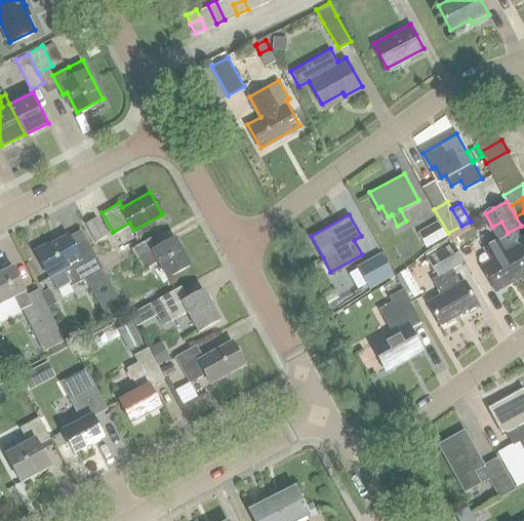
[(107,233),(96,215),(85,222),(95,239),(107,233)]
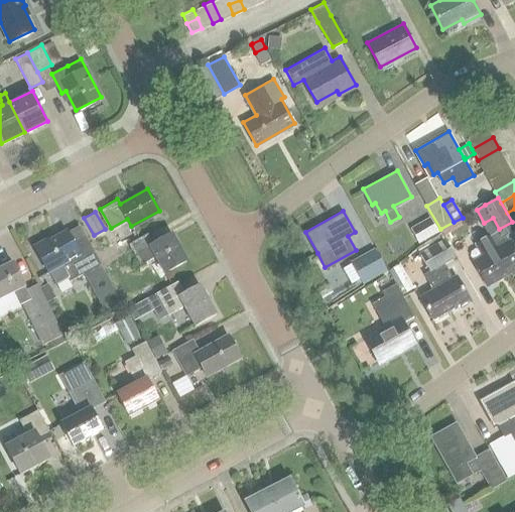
[(417,223),(426,237),(438,230),(430,215),(417,223)]
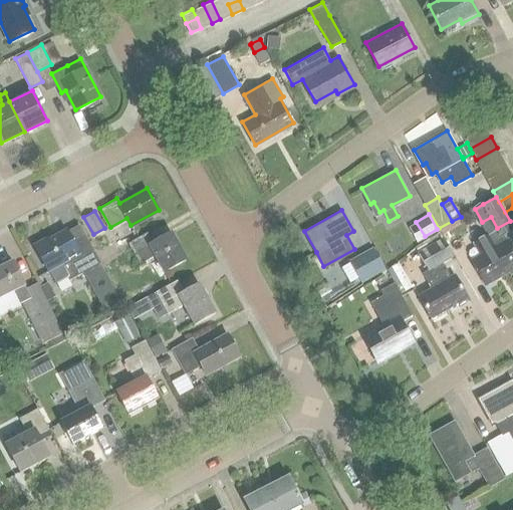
[(512,226),(510,221),(497,228),(474,241),(481,254),(472,259),(485,283),(512,267),(512,226)]
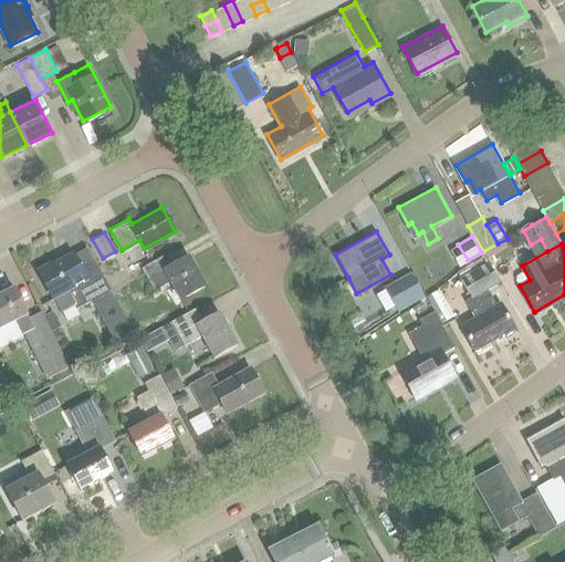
[(75,303),(76,306),(110,288),(97,266),(84,272),(73,252),(53,263),(52,260),(38,269),(52,297),(53,295),(61,310),(75,303)]
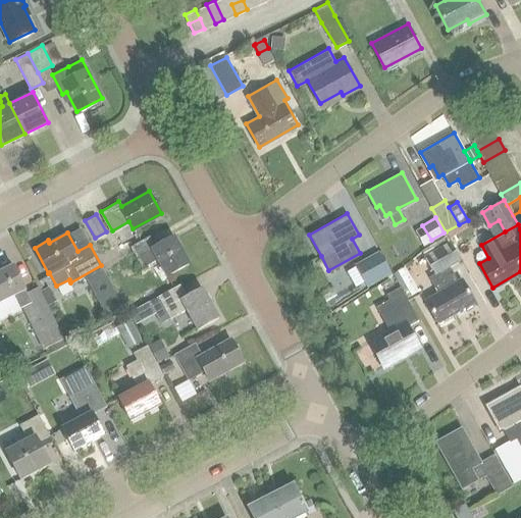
[(166,274),(189,262),(173,236),(155,245),(149,235),(129,245),(142,266),(157,257),(166,274)]
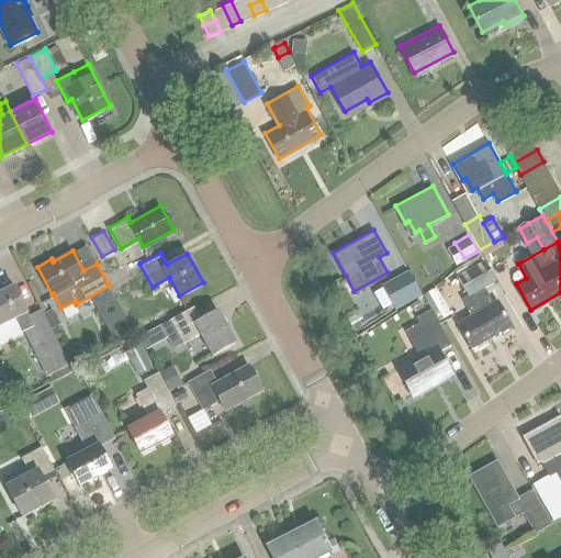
[(494,279),(483,259),(458,275),(468,293),(462,297),(472,313),(458,322),(472,347),(497,332),(500,335),(513,327),(496,299),(493,301),(483,285),(494,279)]
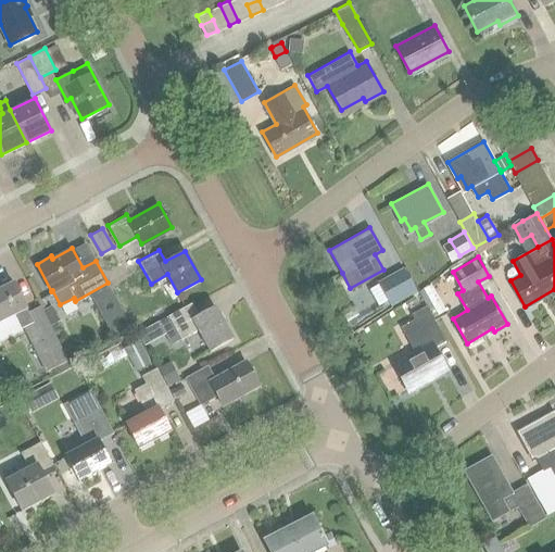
[(403,266),(378,280),(390,303),(416,289),(403,266)]
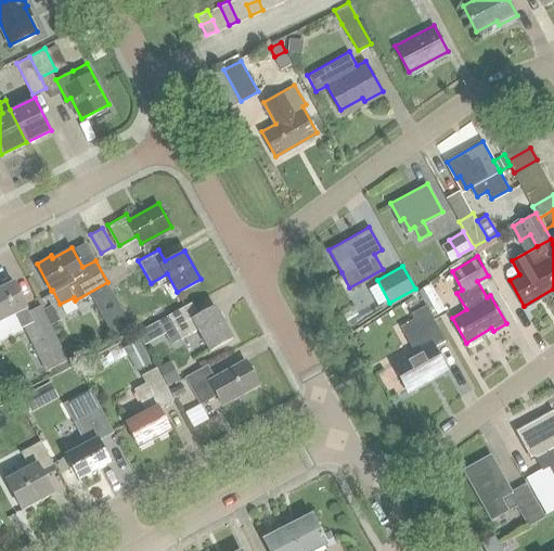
[(14,281),(0,287),(0,319),(14,312),(22,325),(23,324),(33,320),(28,311),(26,306),(14,281)]
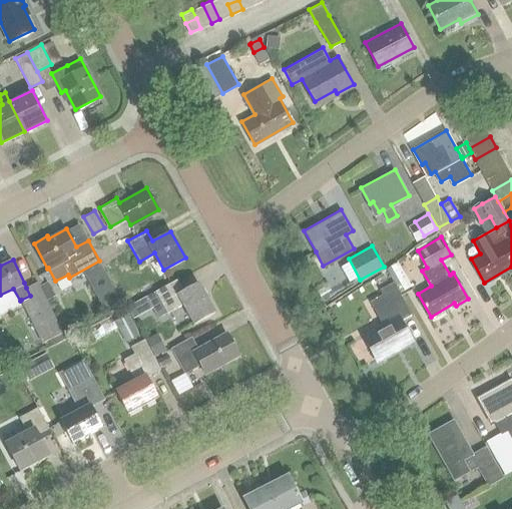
[(121,301),(106,273),(90,282),(105,310),(121,301)]
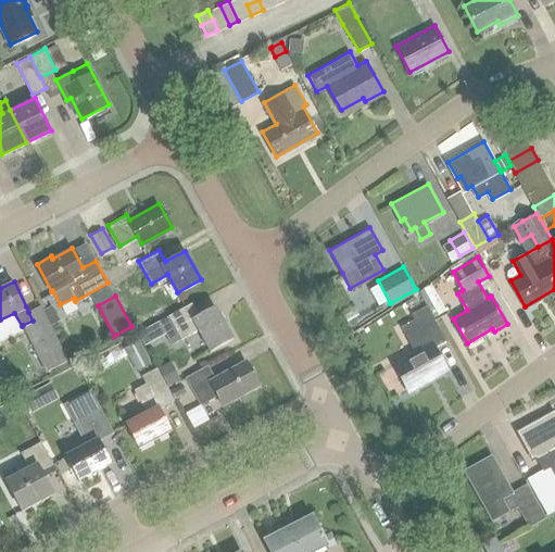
[(168,314),(159,321),(165,333),(172,343),(181,338),(198,328),(210,350),(232,337),(215,306),(199,315),(191,302),(168,314)]
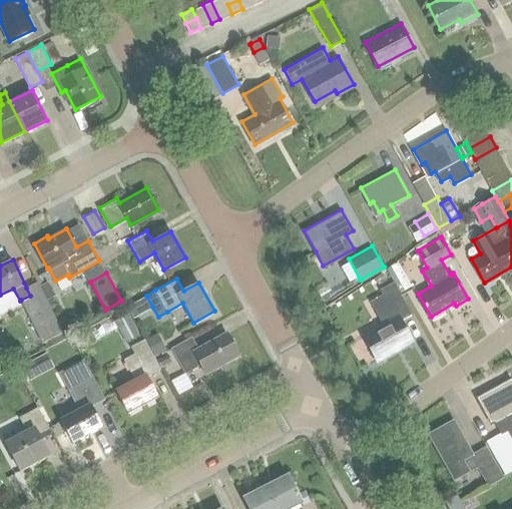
[(30,296),(21,300),(42,342),(63,332),(37,282),(26,288),(30,296)]
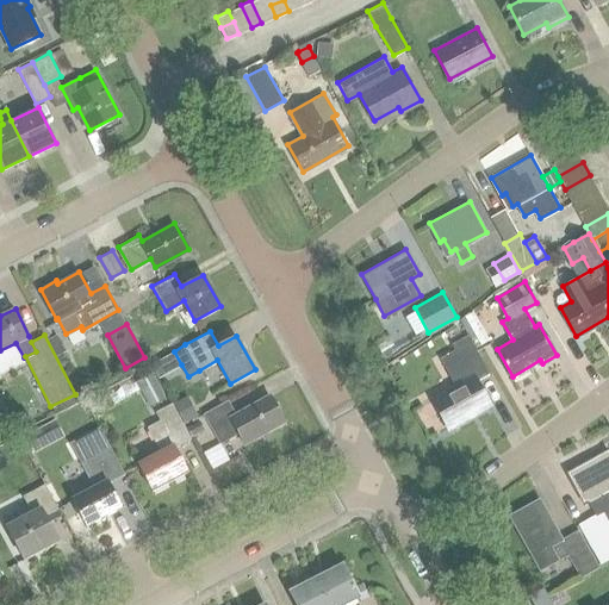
[(477,379),(489,372),(477,349),(476,349),(468,335),(454,343),(457,349),(441,357),(457,385),(432,398),(448,429),(491,405),(477,379)]
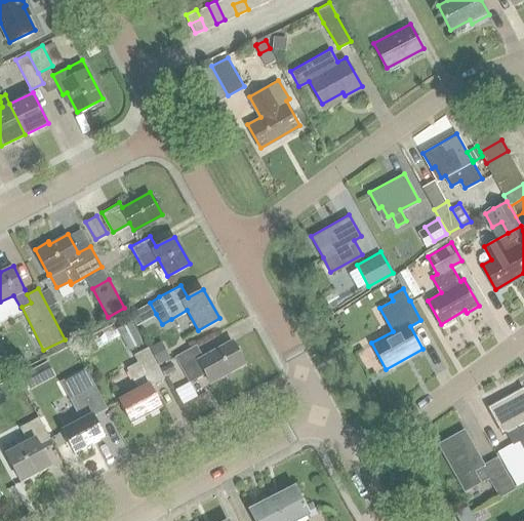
[(150,303),(130,313),(136,324),(156,314),(150,303)]
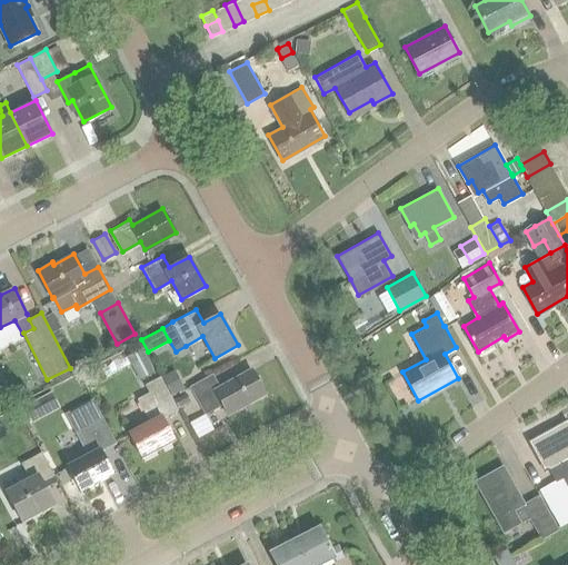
[(140,378),(155,370),(142,346),(127,354),(140,378)]
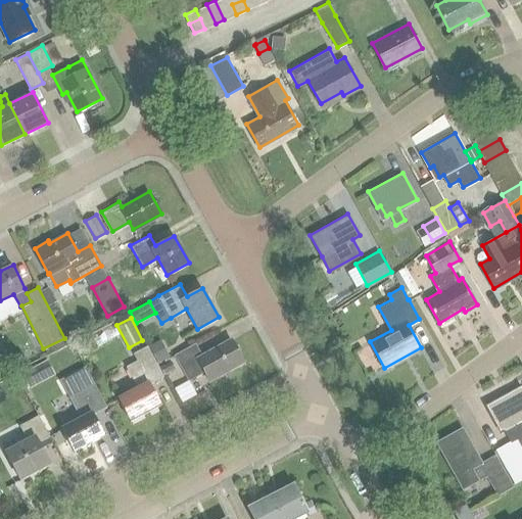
[(209,380),(243,362),(231,338),(201,355),(194,343),(175,354),(188,378),(203,370),(209,380)]
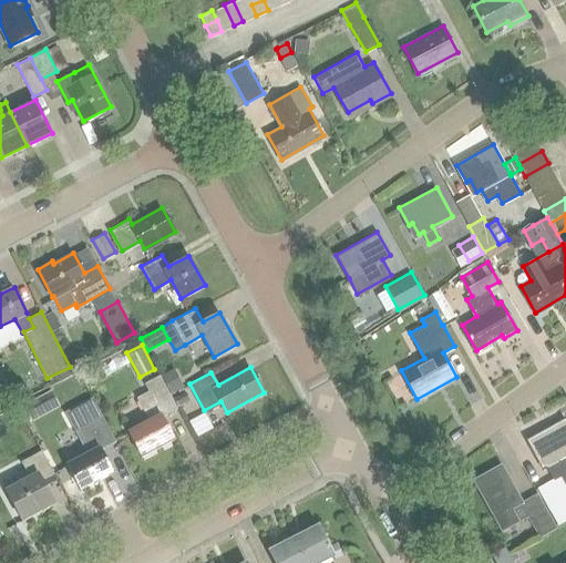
[(175,369),(163,376),(172,391),(184,385),(175,369)]
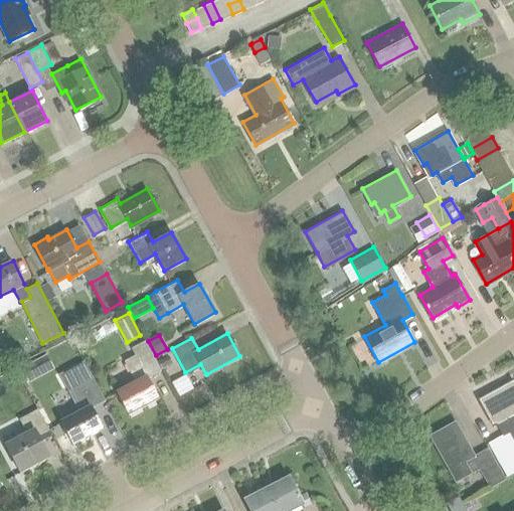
[(124,359),(136,380),(117,391),(129,413),(157,397),(146,376),(161,369),(145,340),(131,347),(135,353),(124,359)]
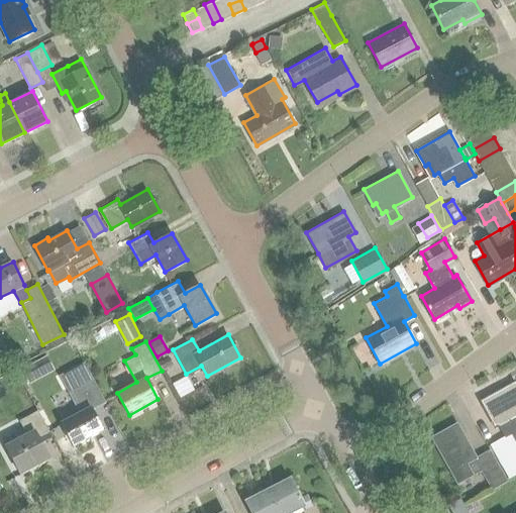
[(169,354),(159,361),(163,369),(173,363),(169,354)]
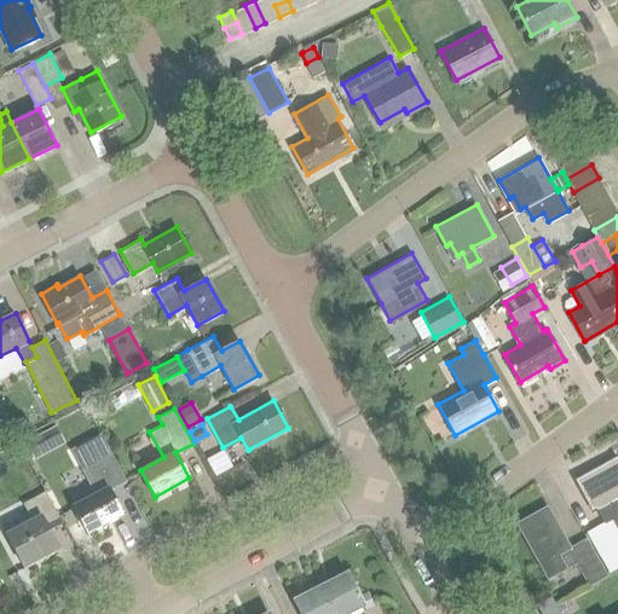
[(73,505),(87,532),(122,514),(109,488),(126,479),(99,432),(70,447),(96,493),(73,505)]
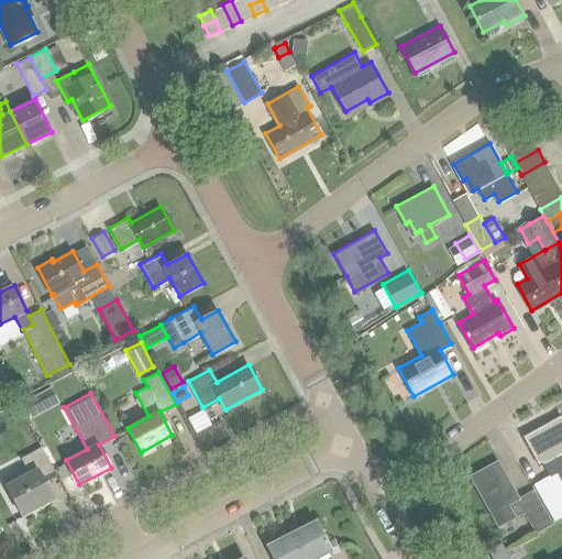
[(23,399),(30,413),(40,407),(34,394),(23,399)]
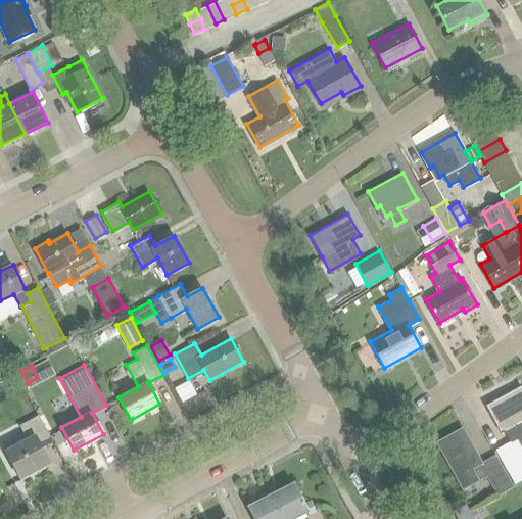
[(179,384),(185,397),(198,391),(193,378),(179,384)]
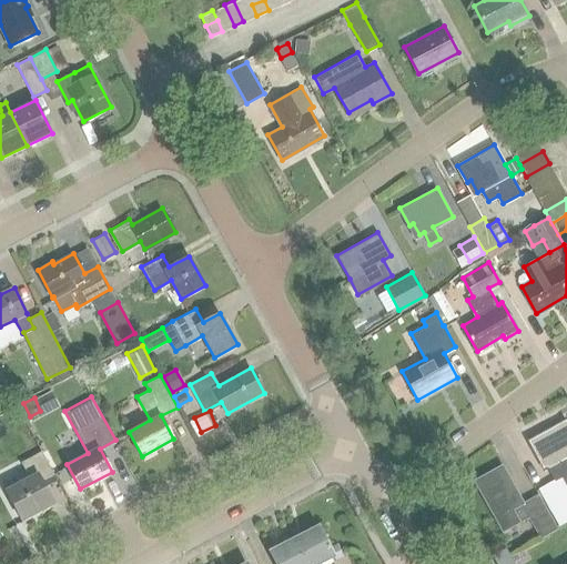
[(566,421),(565,419),(528,440),(537,456),(542,454),(548,465),(555,479),(538,489),(546,503),(559,525),(566,520),(566,421)]
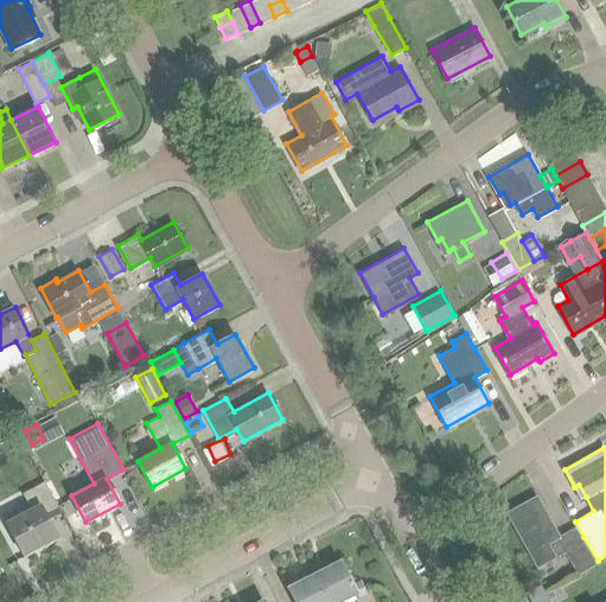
[(57,503),(44,480),(23,492),(32,510),(6,523),(24,555),(57,537),(43,511),(57,503)]
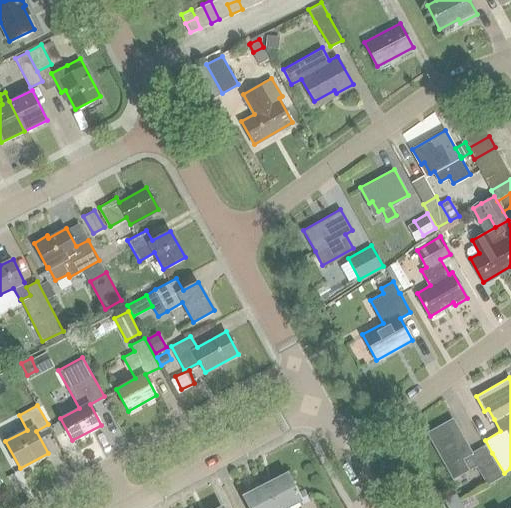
[(472,453),(452,418),(431,430),(440,445),(436,447),(453,477),(476,464),(487,483),(502,475),(485,445),(472,453)]
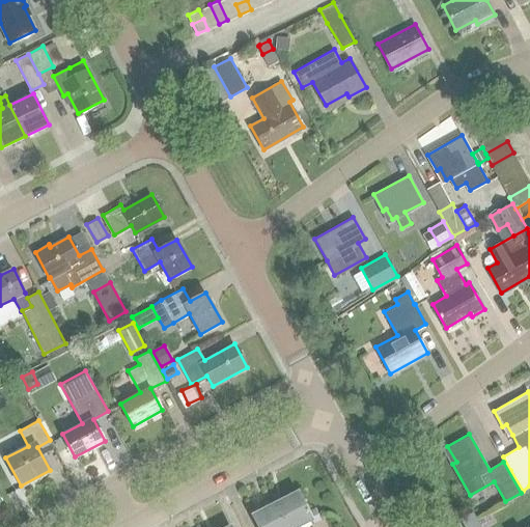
[(286,526),(300,526),(299,525),(311,519),(297,492),(275,502),(286,526)]
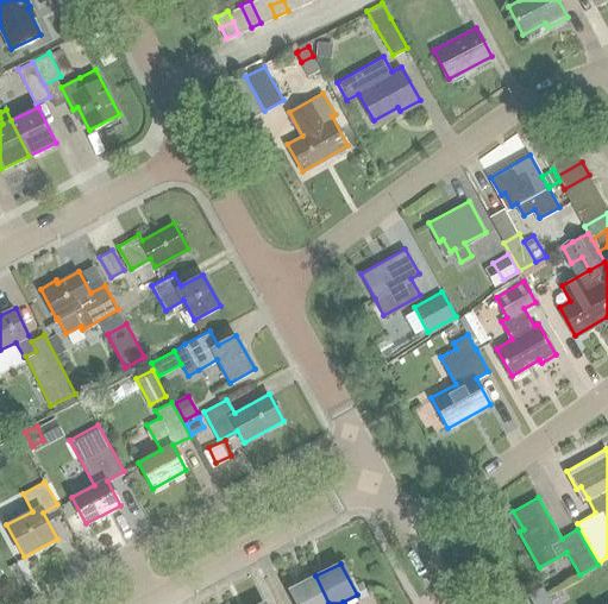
[(328,603),(315,576),(289,590),(296,603),(328,603)]
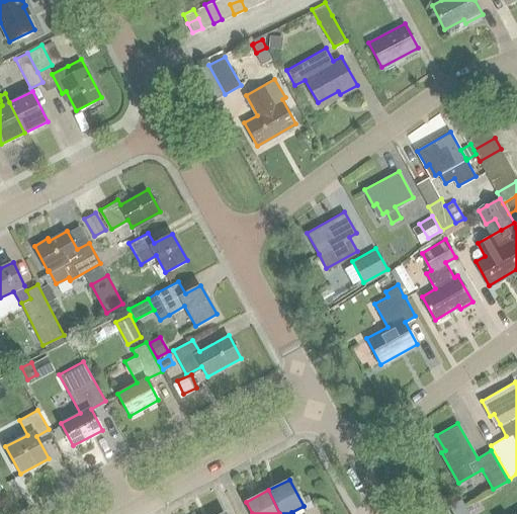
[(468,513),(460,499),(449,505),(453,513),(468,513)]
